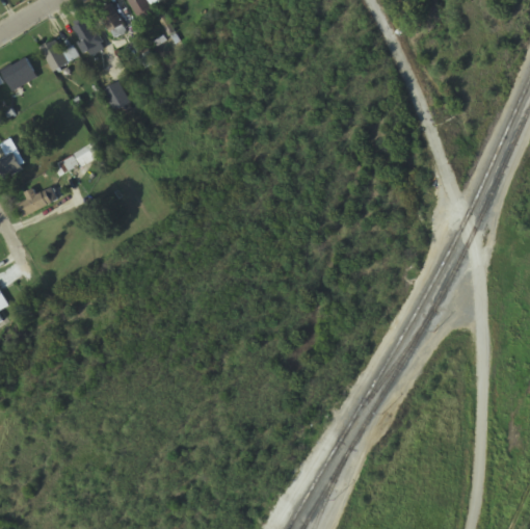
[(129,0),(136,16),(163,2),(162,0),(129,0)]
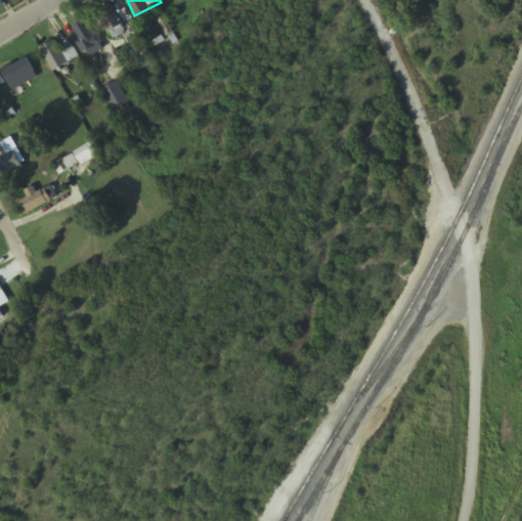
[(109,31),(122,23),(109,3),(96,11),(109,31)]
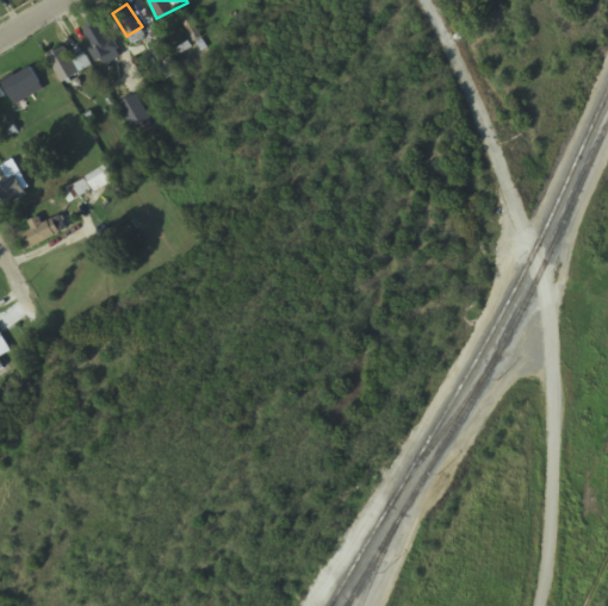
[(118,55),(99,18),(81,27),(100,64),(118,55)]
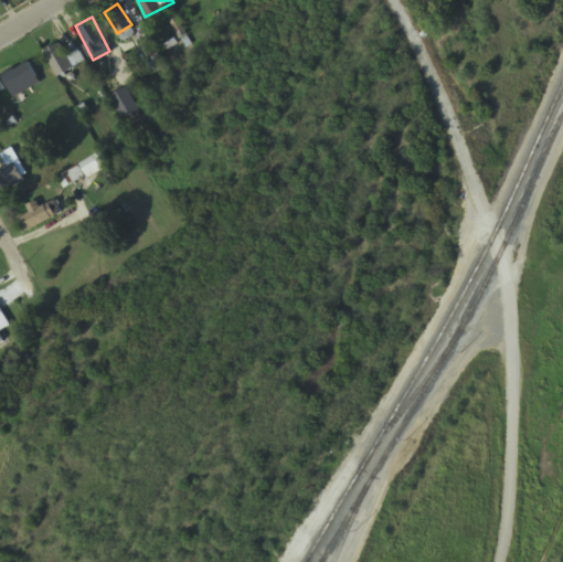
[(76,48),(66,54),(57,41),(42,52),(57,76),(83,59),(76,48)]
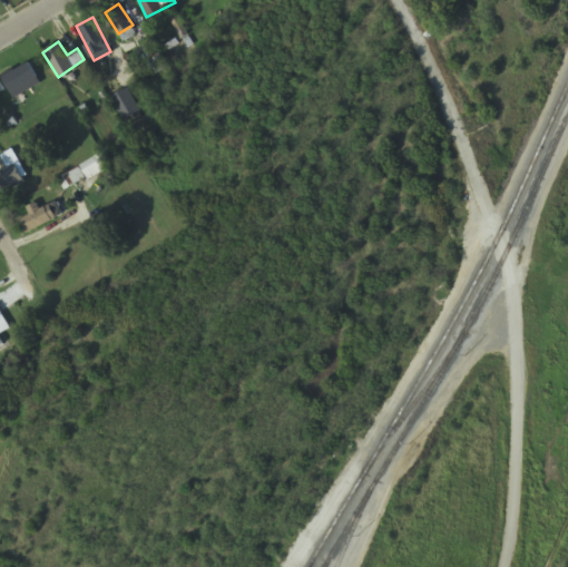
[(10,91),(37,77),(28,60),(1,75),(10,91)]
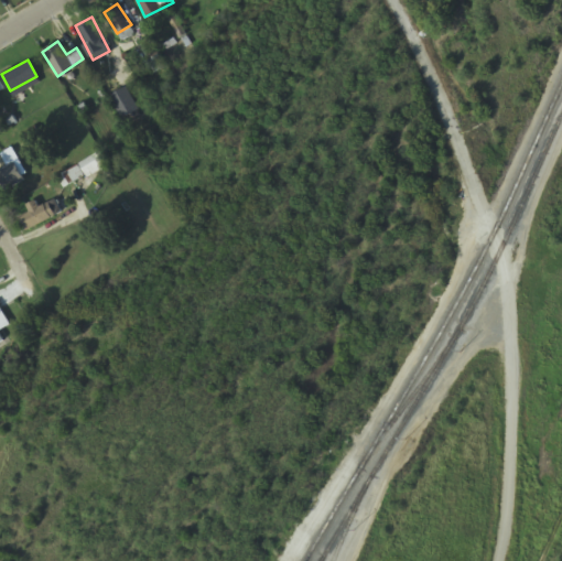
[(108,96),(121,117),(138,107),(125,85),(108,96)]
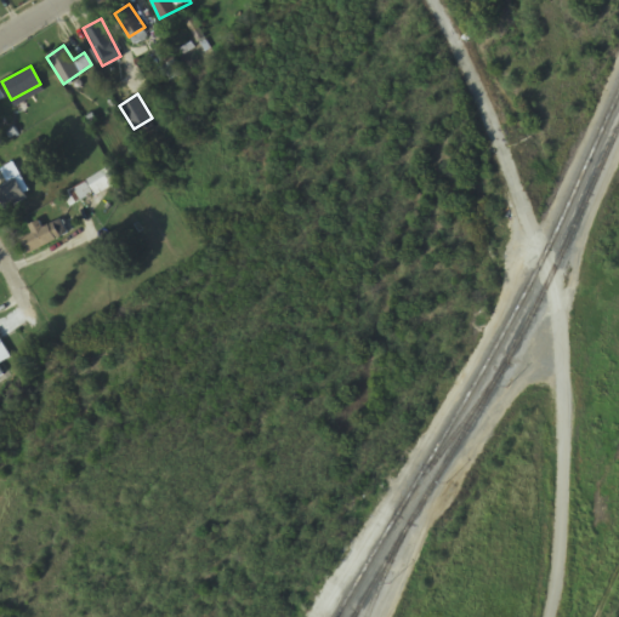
[(115,195),(124,190),(111,166),(62,192),(69,205),(109,184),(115,195)]
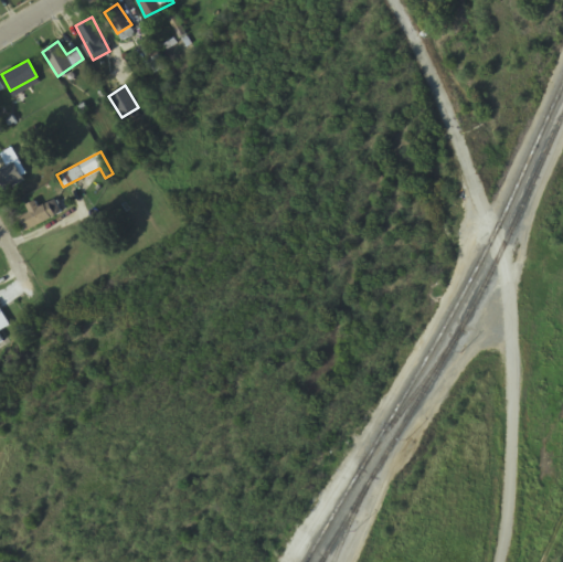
[(0,184),(19,184),(19,166),(0,166),(0,184)]
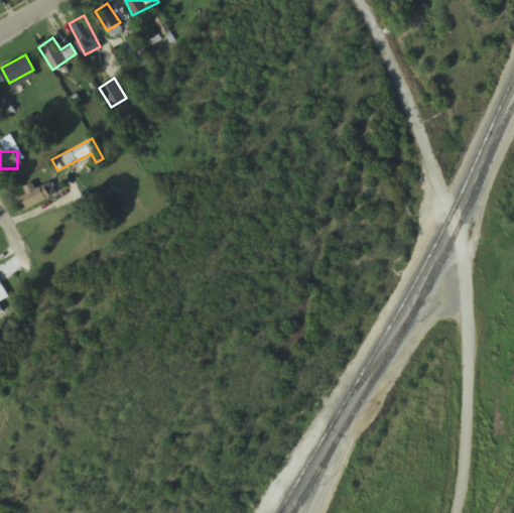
[(22,186),(25,194),(17,198),(23,210),(51,198),(45,183),(34,188),(31,182),(22,186)]
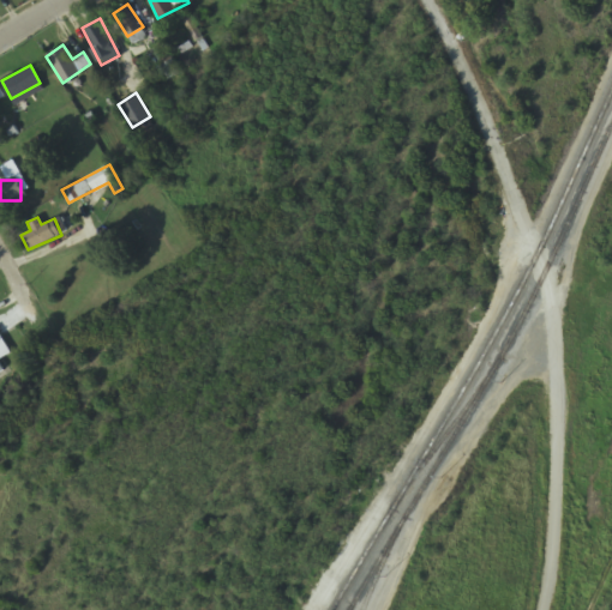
All buildings are outlined.
